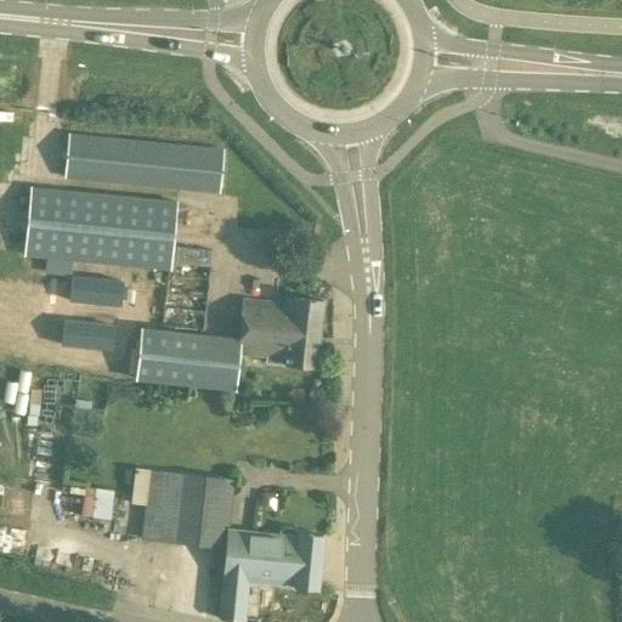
[(222,150),(68,135),(63,180),(219,194),(222,150)]
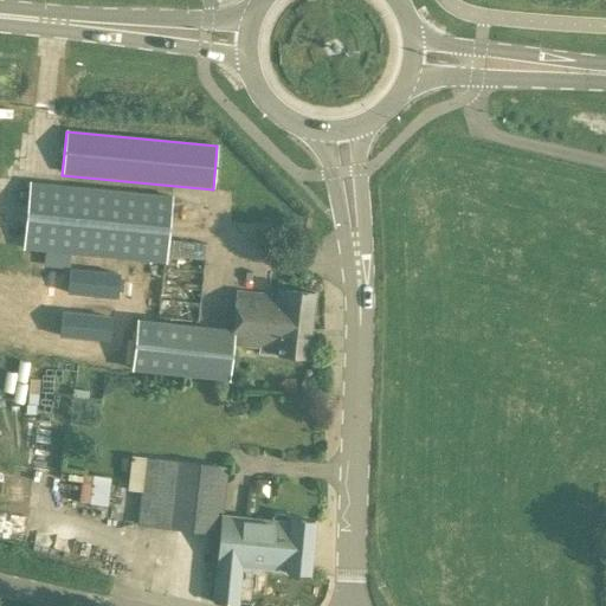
[(23,251),(166,264),(172,197),(28,184),(23,251)]
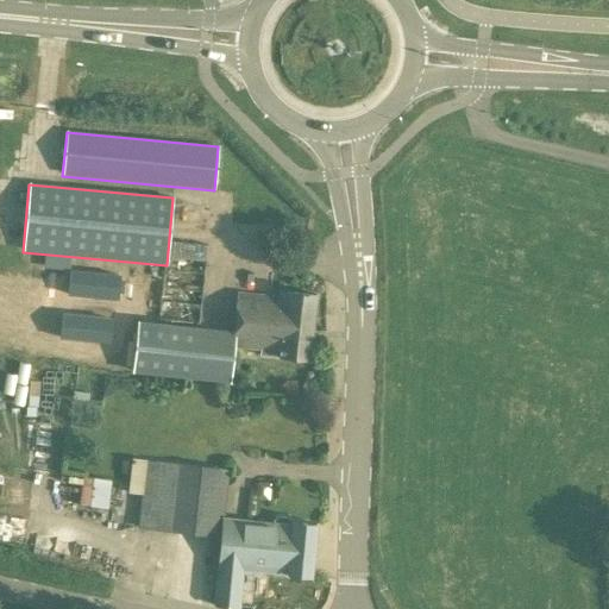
[(175,242),(174,318),(203,318),(205,243),(175,242)]
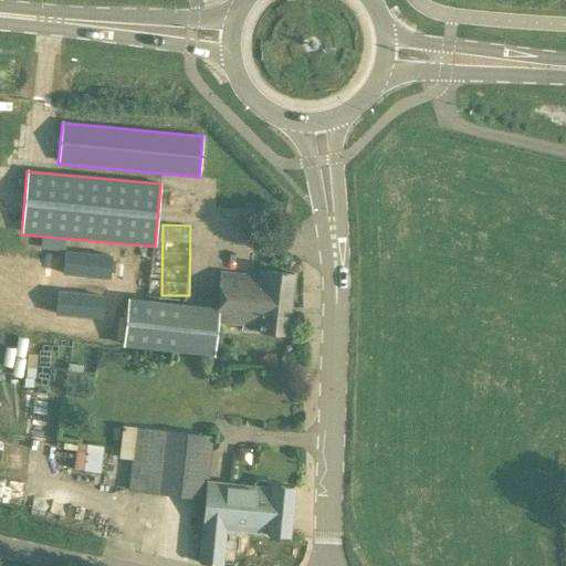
[(63,248),(61,271),(105,275),(108,253),(63,248)]
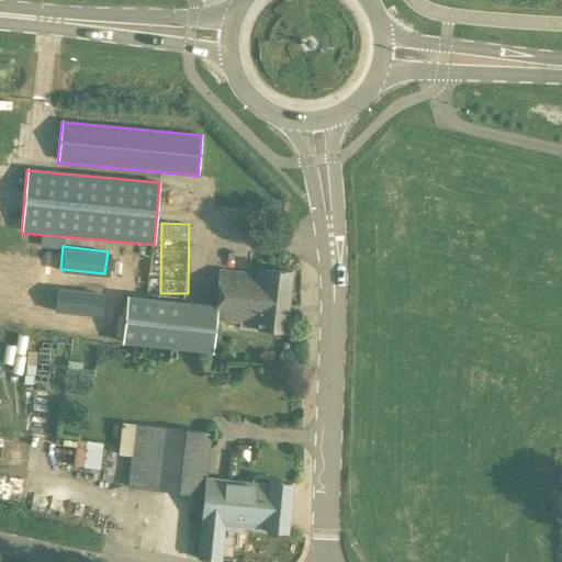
[(251,270),(245,329),(280,333),(287,273),(251,270)]
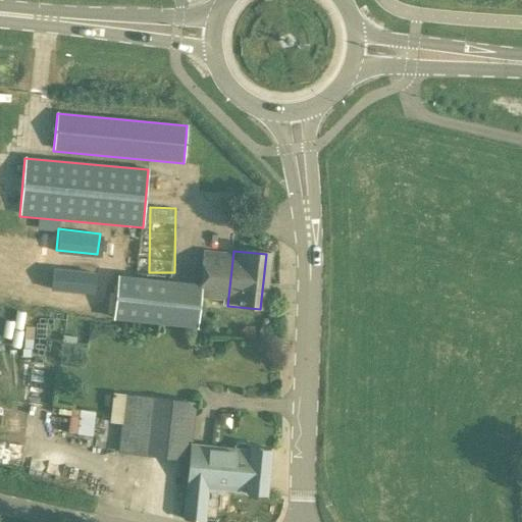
[(51,266),(49,286),(90,292),(93,270),(51,266)]
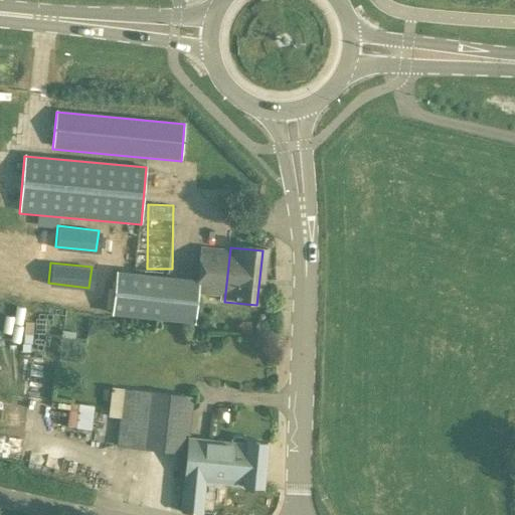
[(122,417),(119,446),(183,453),(185,435),(189,435),(194,397),(125,389),(122,417)]
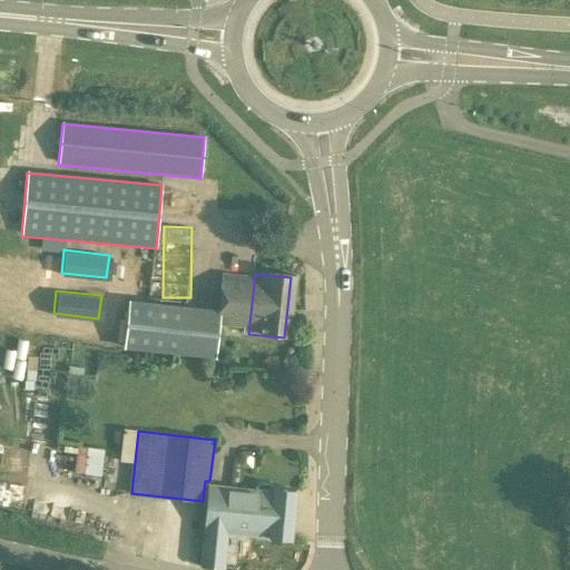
[(100,475),(104,450),(77,446),(75,472),(100,475)]
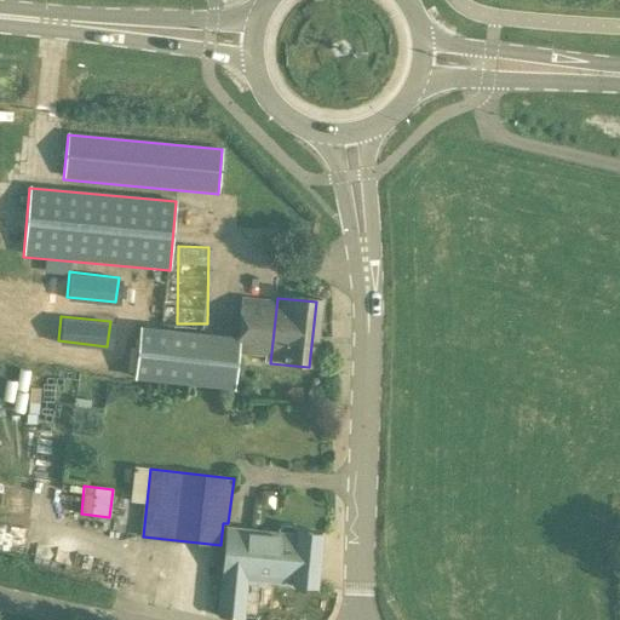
[(248,580),(293,585),(316,587),(321,535),(298,533),(298,534),(294,527),(282,526),(277,533),(228,528),(219,616),(245,619),(248,580)]
